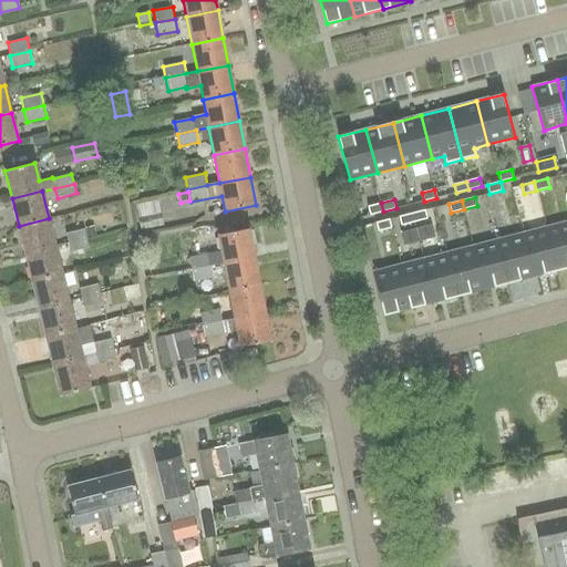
[(383,212),(381,203),(368,206),(370,215),(383,212)]
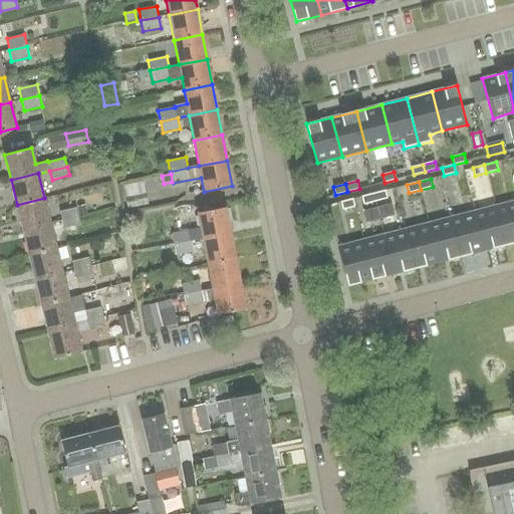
[(386,191),(373,194),(375,202),(388,198),(386,191)]
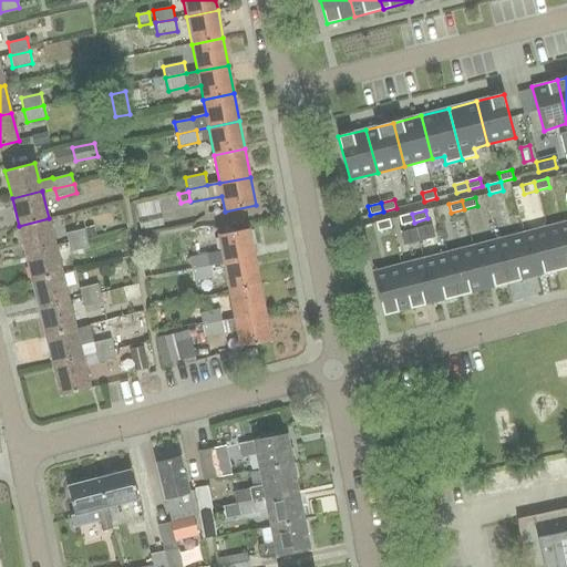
[(164,227),(161,212),(138,216),(141,232),(164,227)]
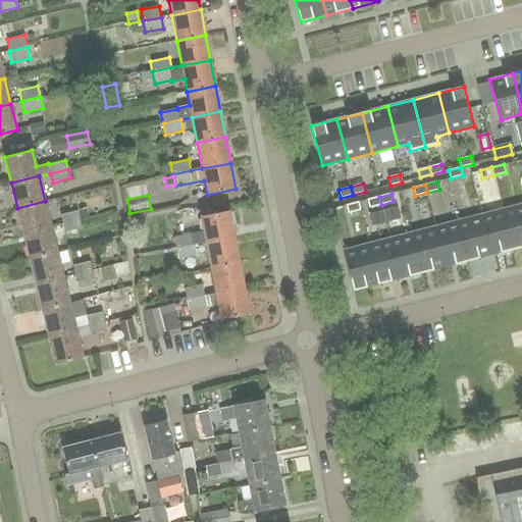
[(381,205),(379,197),(368,200),(370,208),(381,205)]
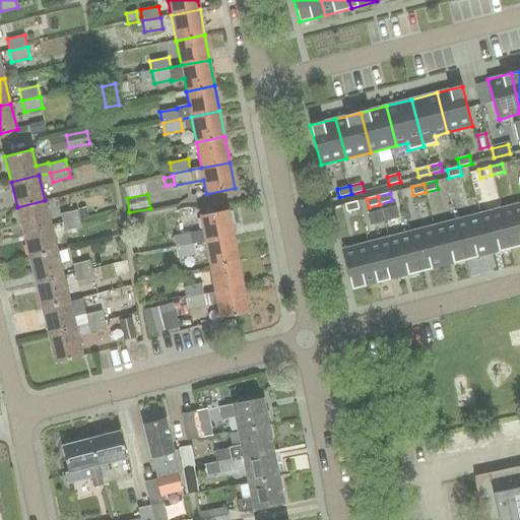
[(51,225),(45,200),(17,207),(23,233),(51,225)]
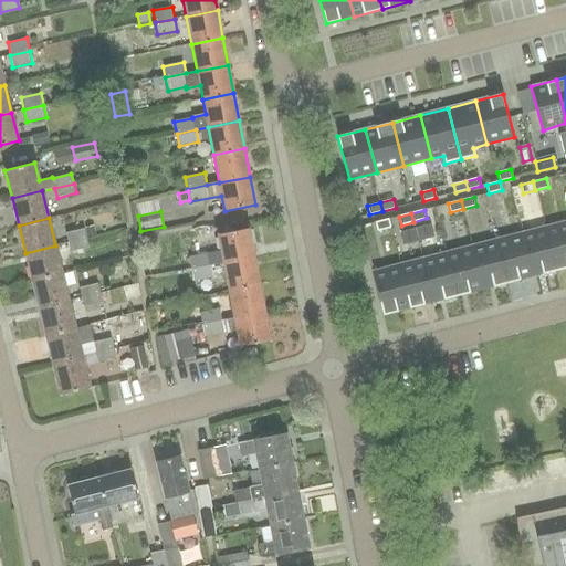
[(376,222),(378,231),(391,228),(389,219),(376,222)]
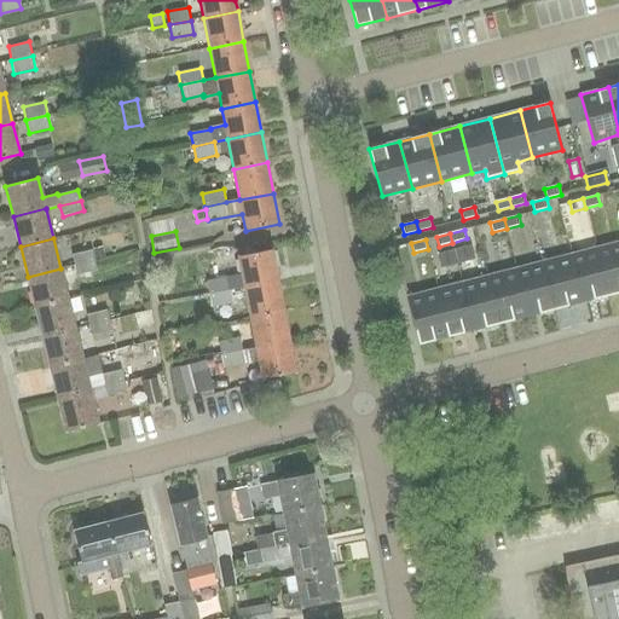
[(618,242),(595,248),(608,295),(618,291),(618,242)]
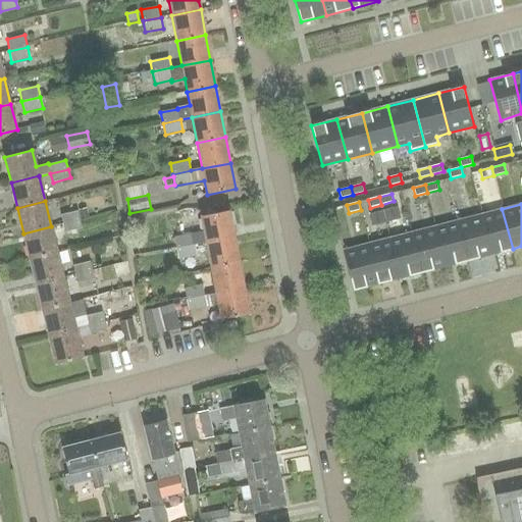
[(80,210),(81,218),(89,217),(87,209),(80,210)]
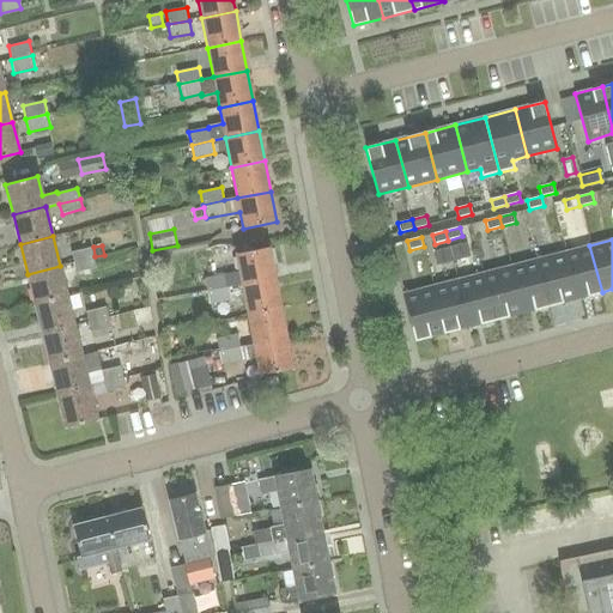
[(450,248),(454,262),(466,259),(462,246),(450,248)]
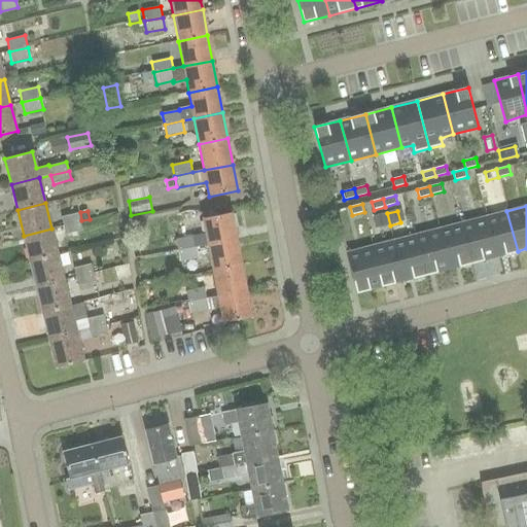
[(518,251),(506,211),(484,217),(494,257),(518,251)]
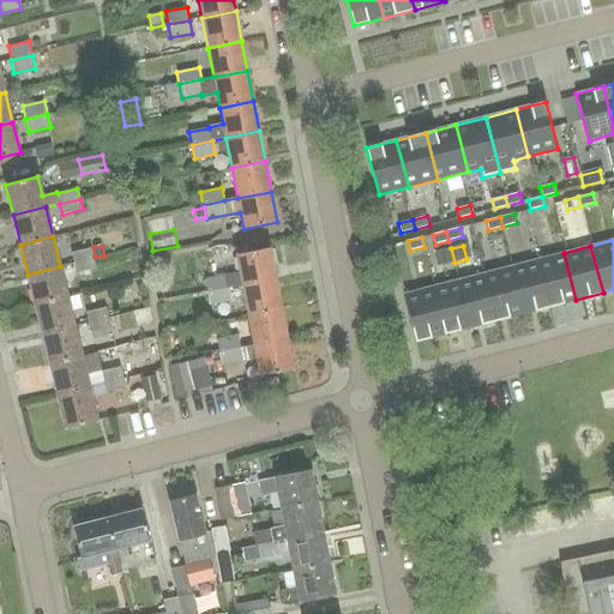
[(94,258),(91,248),(72,253),(74,263),(94,258)]
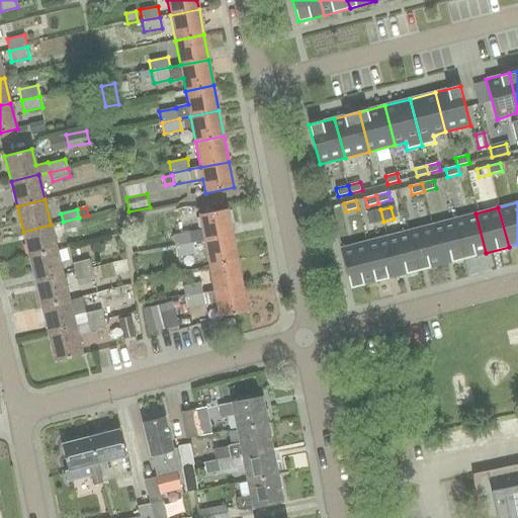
[(199,214),(201,229),(173,235),(175,246),(233,235),(228,209),(199,214)]
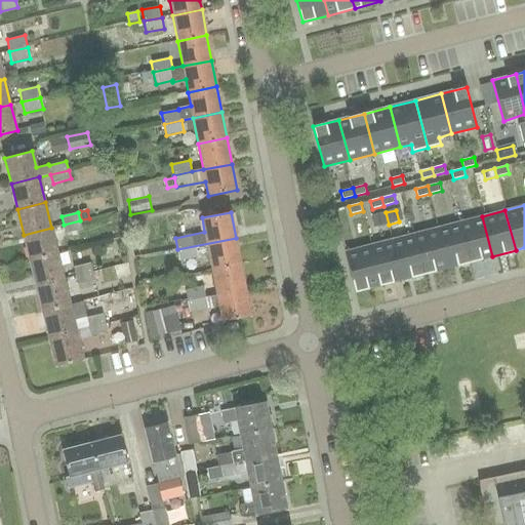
[(386,212),(375,215),(378,227),(389,225),(386,212)]
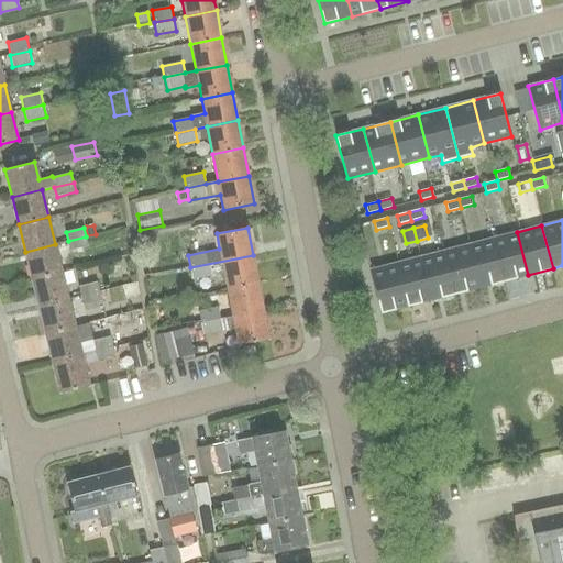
[(528,275),(517,232),(493,239),(504,282),(528,275)]
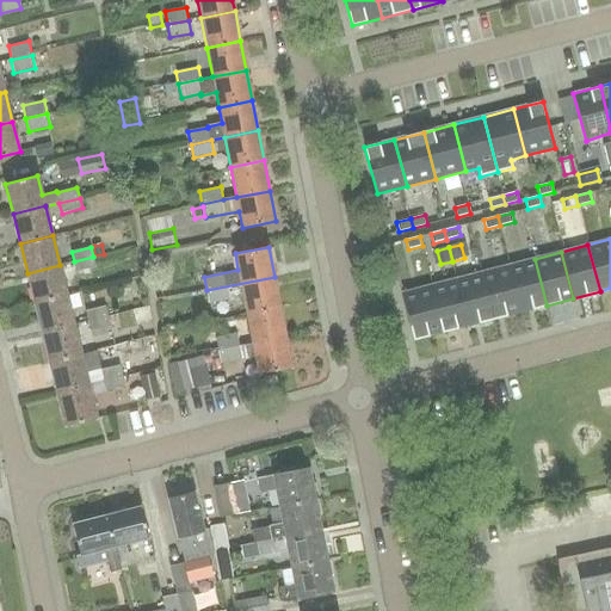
[(96,267),(93,257),(74,261),(76,272),(96,267)]
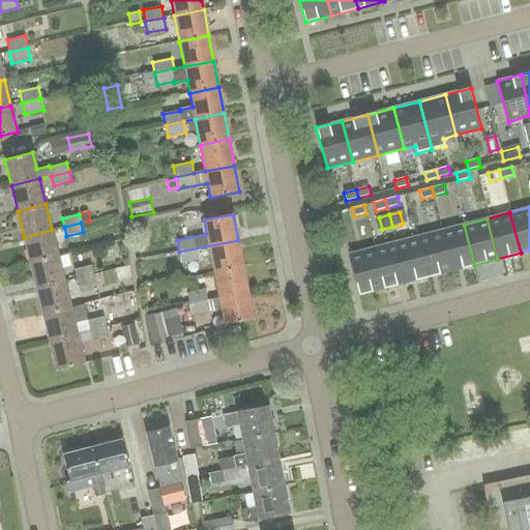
[(474,265),(464,225),(441,231),(451,271),(474,265)]
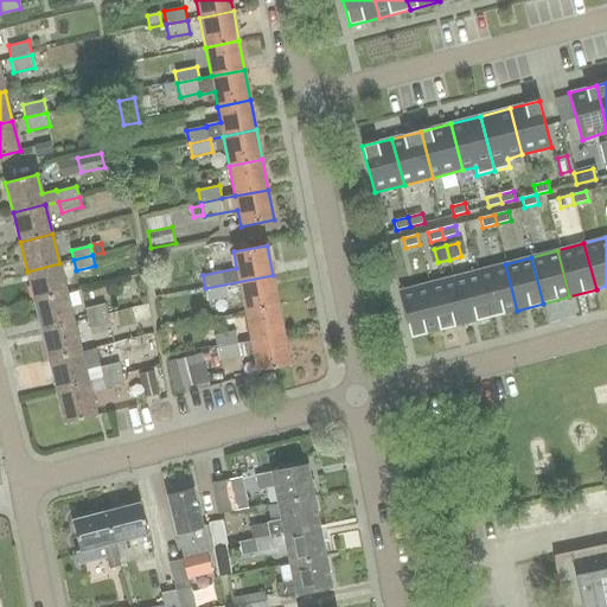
[(66,293),(59,263),(27,272),(34,301),(66,293)]
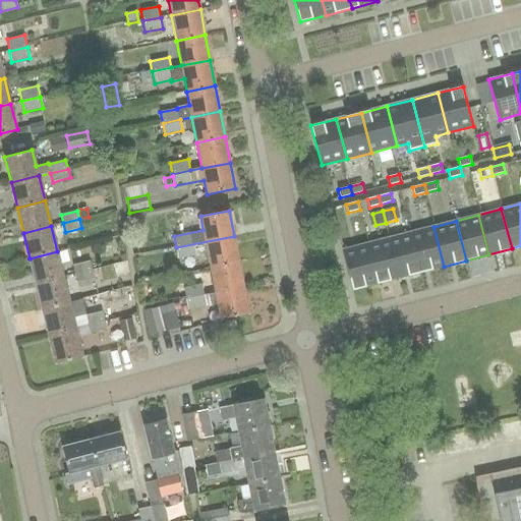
[(444,267),(433,227),(411,232),(421,272),(444,267)]
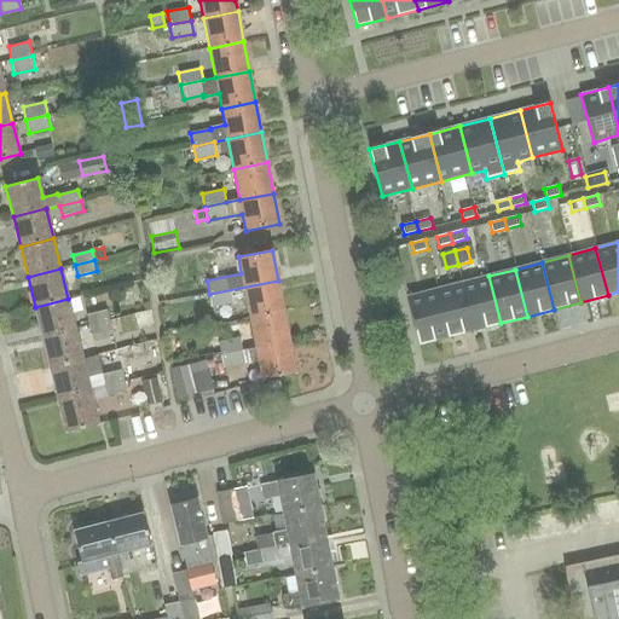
[(501,323),(489,276),(461,283),(474,330),(501,323)]
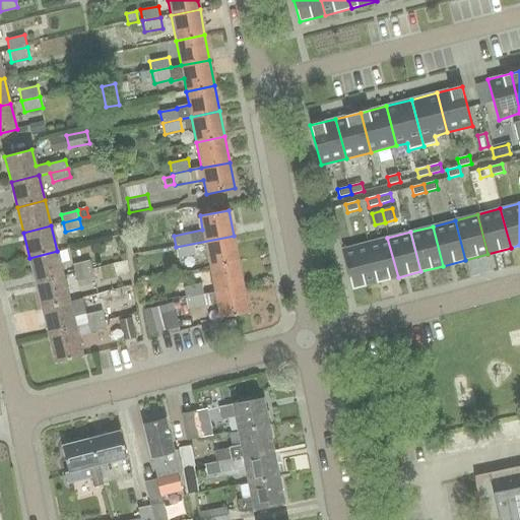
[(239,261),(234,236),(176,247),(178,259),(207,253),(210,267),(239,261)]
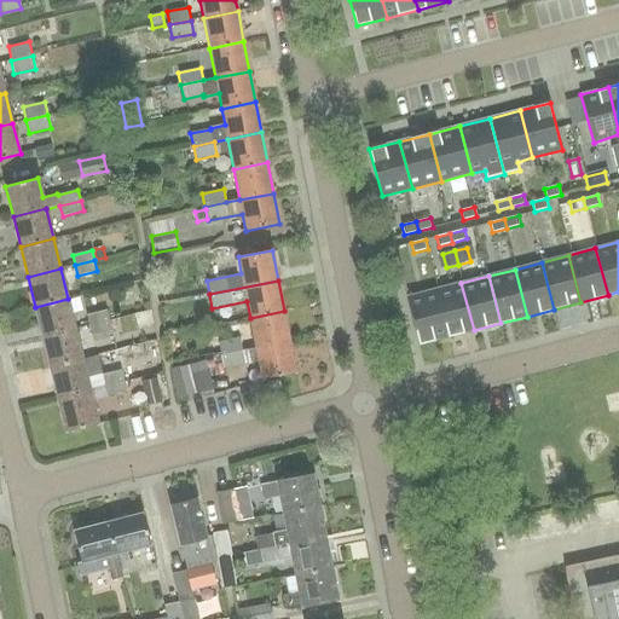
[(474,330),(461,283),(434,290),(446,337),(474,330)]
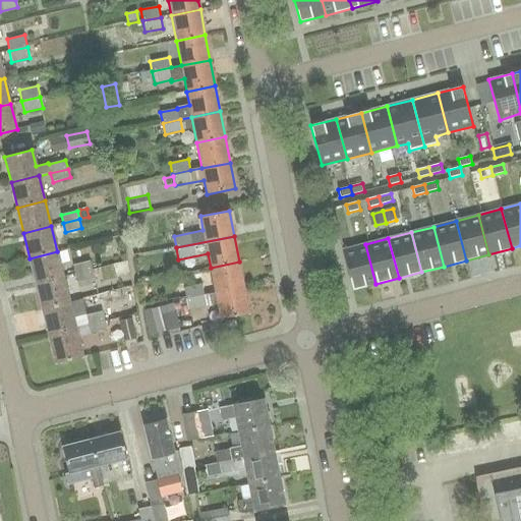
[(375,284),(365,244),(343,250),(353,290),(375,284)]
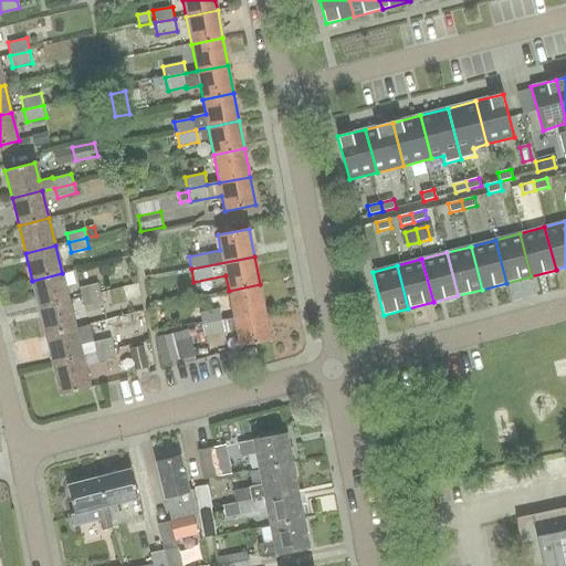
[(69,301),(62,273),(32,281),(39,307),(69,301)]
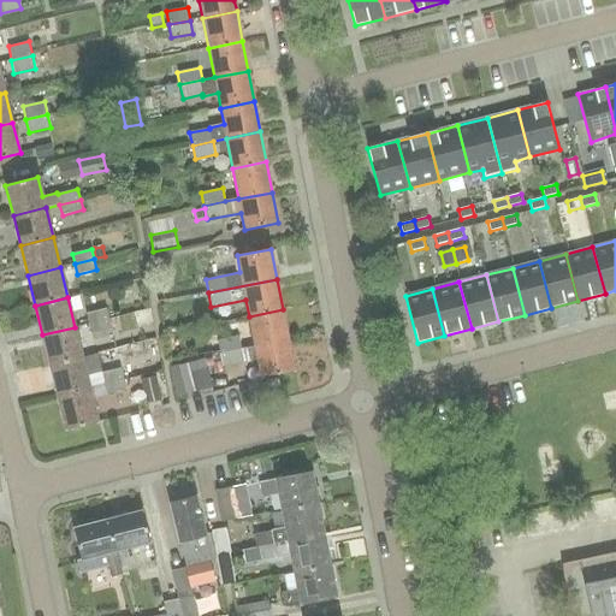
[(110,319),(107,308),(87,314),(89,324),(110,319)]
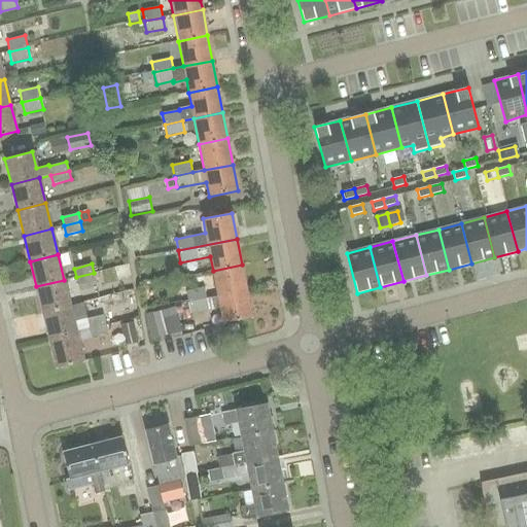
[(247,290),(242,265),(213,271),(217,296),(247,290)]
